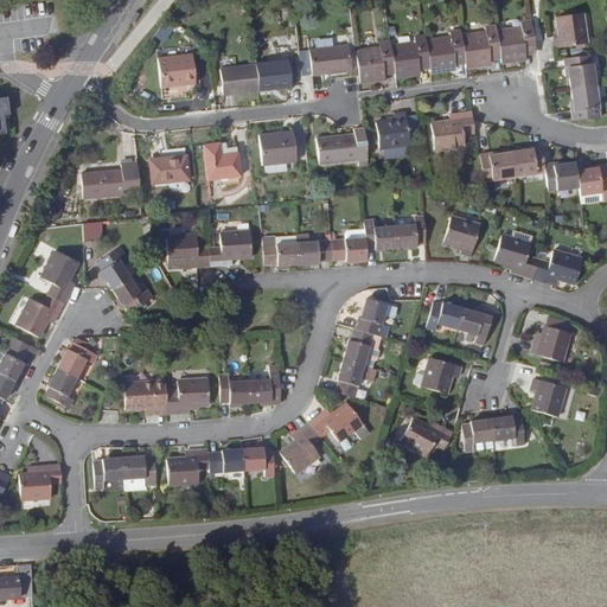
[(558,37),(553,38),(554,48),(586,43),(581,12),(556,16),(558,37)]
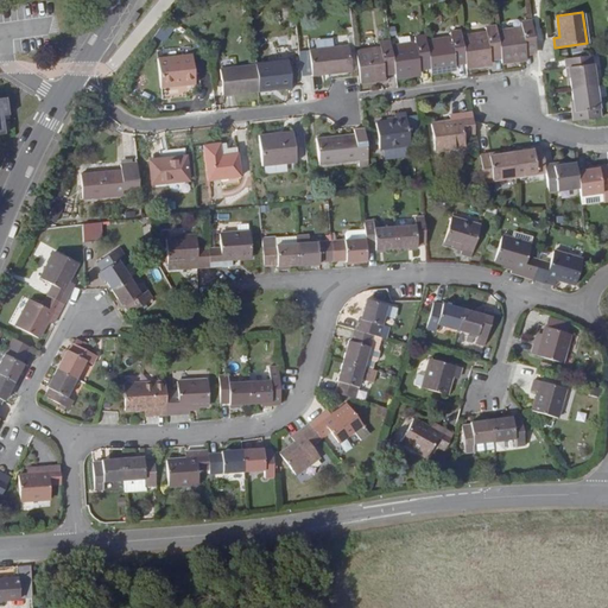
[(537,50),(532,20),(521,23),(521,27),(498,30),(501,55),(502,61),(523,58),(523,52),(537,50)]
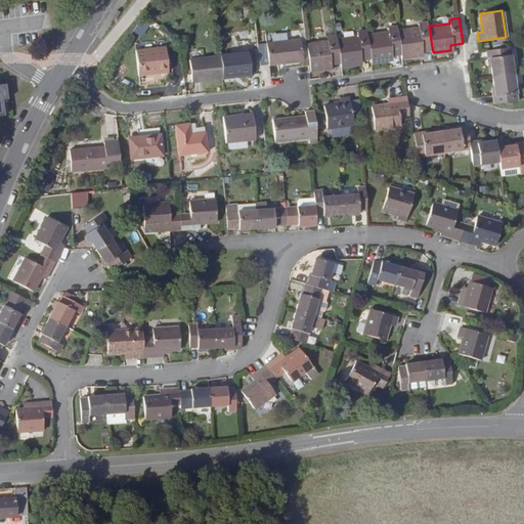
[(400,50),(401,56),(420,53),(420,48),(432,47),(429,26),(429,20),(420,23),(420,28),(397,30),(400,50)]
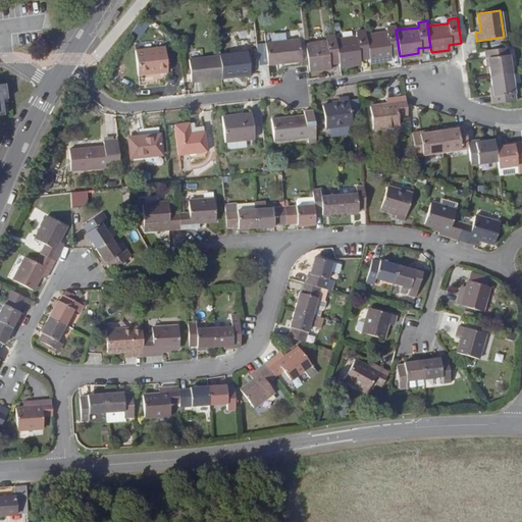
[(369,54),(370,59),(387,57),(387,52),(399,50),(396,30),(396,24),(386,25),(386,31),(366,34),(369,54)]
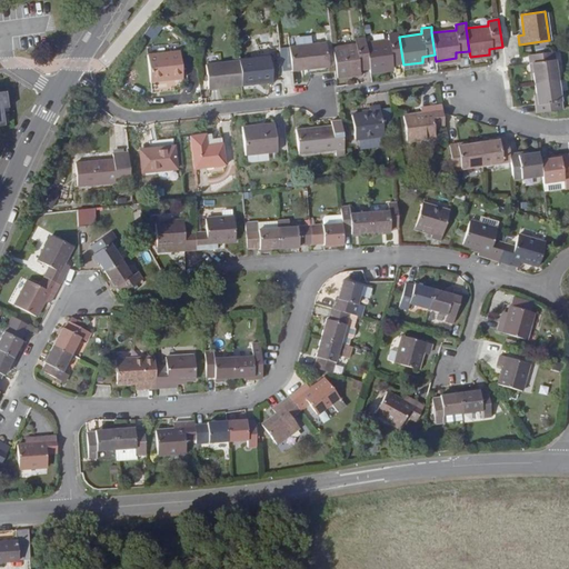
[(366,40),(369,63),(370,69),(390,67),(389,60),(402,59),(399,37),(398,30),(388,32),(388,37),(366,40)]
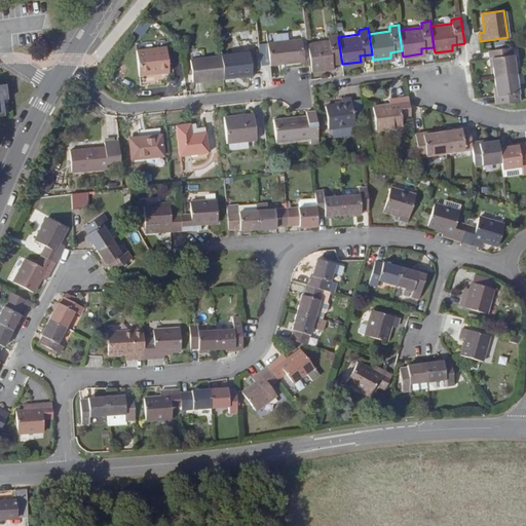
[(338,37),(337,32),(328,34),(329,38),(309,41),(313,67),(330,65),(330,60),(341,59),(338,37)]
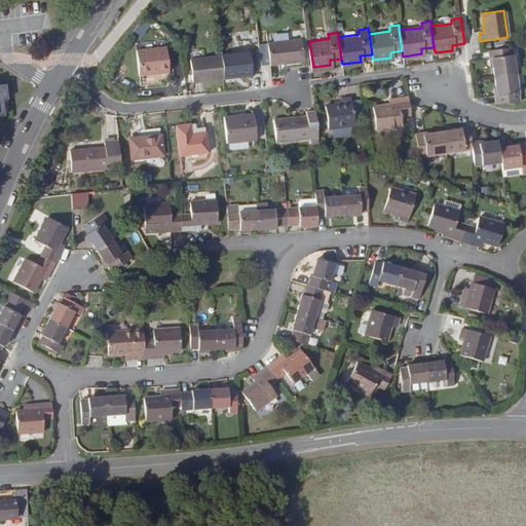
[(302,41),(268,45),(270,66),(305,62),(302,41)]
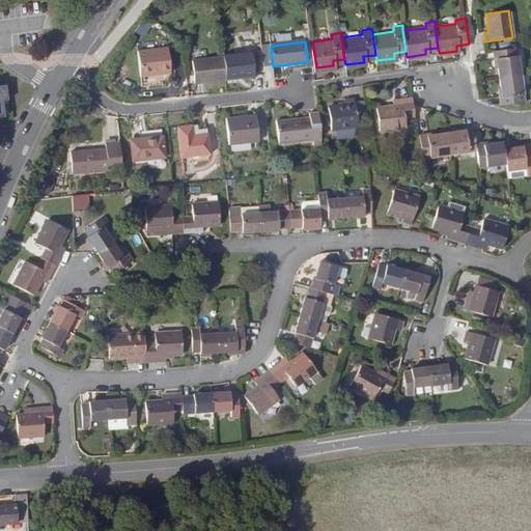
[(521,75),(516,48),(493,52),(495,68),(498,68),(499,78),(521,75)]
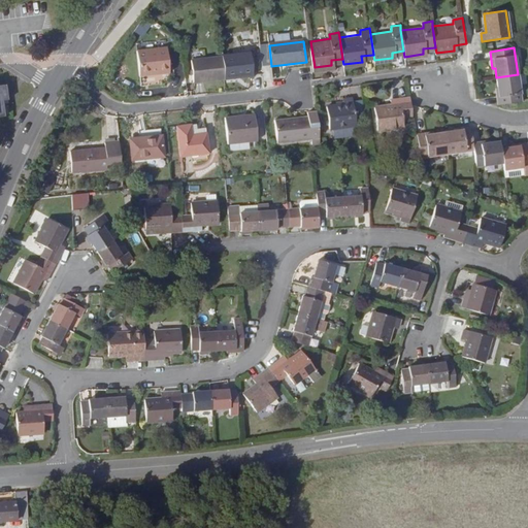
[(166,48),(137,52),(139,77),(169,73),(166,48)]
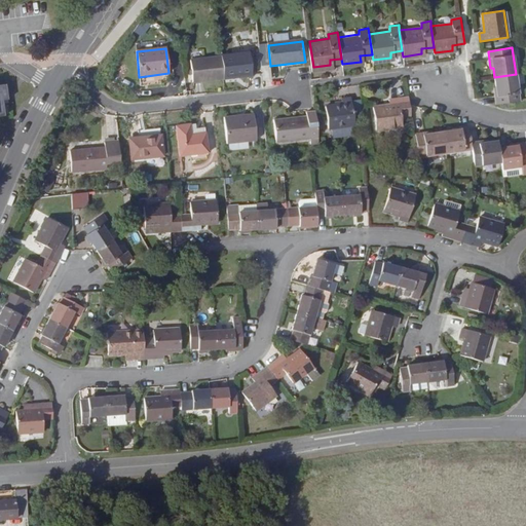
[(249,52),(221,57),(222,58),(224,79),(252,76),(249,52)]
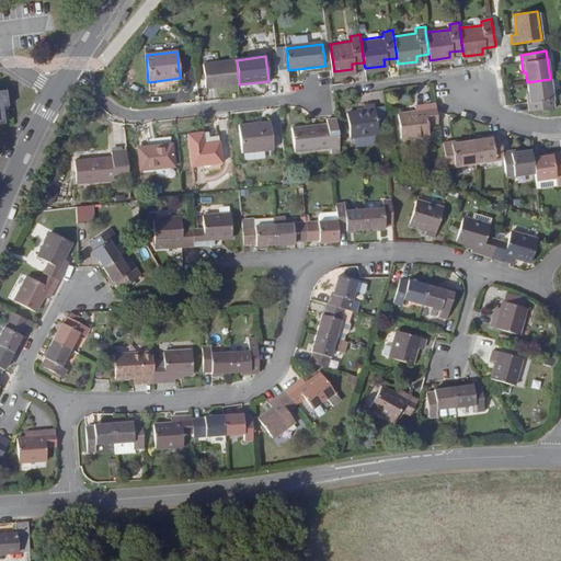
[(206,89),(239,84),(237,61),(203,66),(206,89)]
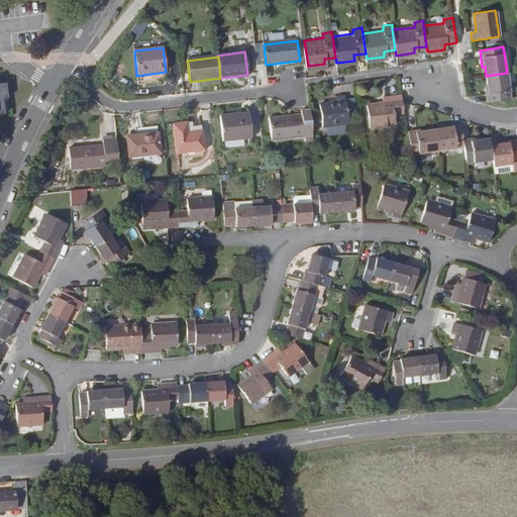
[(510,99),(507,73),(486,76),(488,86),(485,86),(488,103),(510,99)]
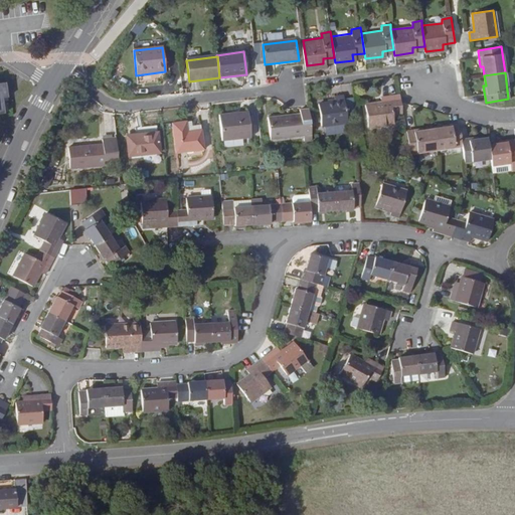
[(319,105),(322,126),(348,123),(344,96),(334,97),(335,102),(319,105)]
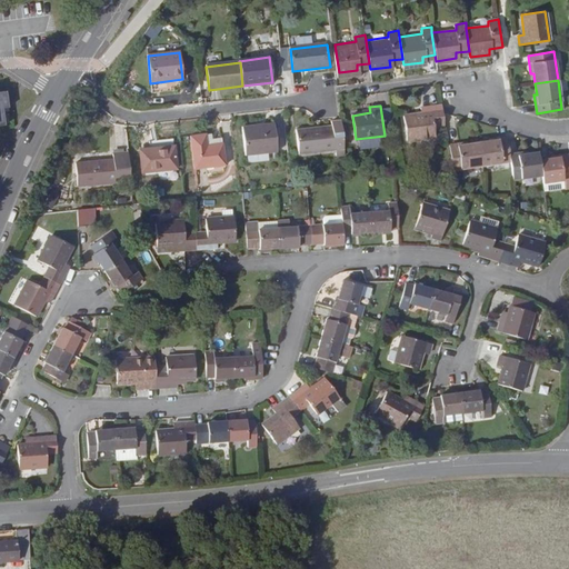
[(442,112),(441,106),(421,108),(422,113),(405,117),(407,141),(437,137),(435,123),(445,122),(443,112),(442,112)]
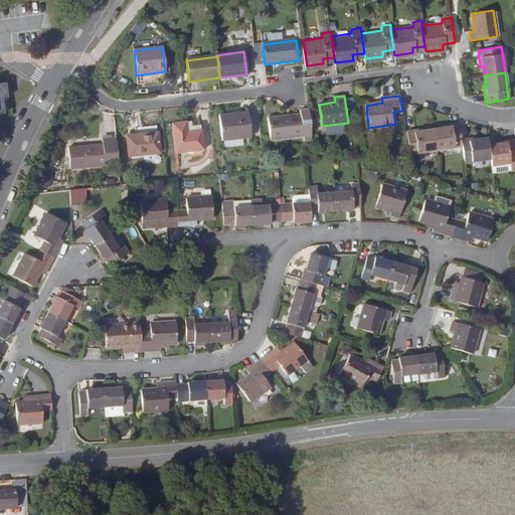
[(313,135),(310,110),(301,111),(302,114),(270,118),(273,137),(291,134),(291,138),(313,135)]
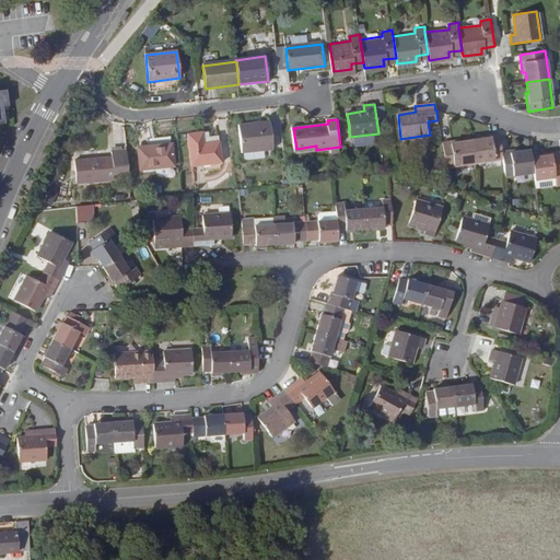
[(271,121),(241,125),(244,153),(275,150),(271,121)]
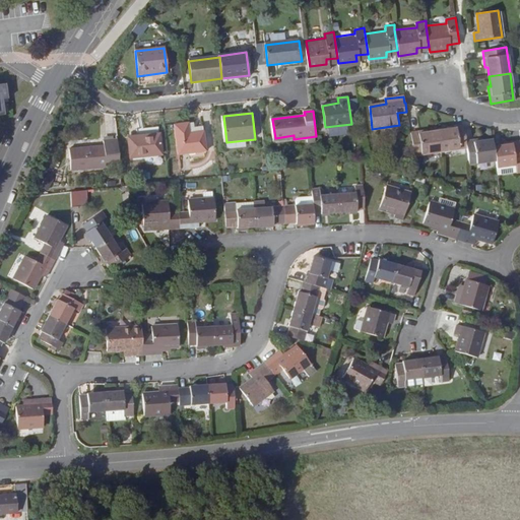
[(177,125),(181,153),(208,150),(206,131),(192,133),(191,123),(177,125)]
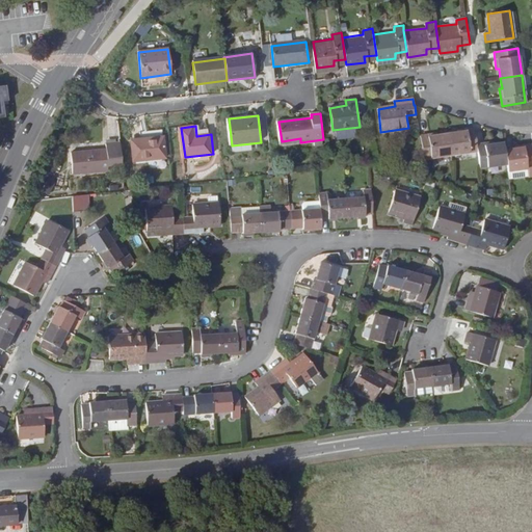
[(476,151),(475,144),(473,127),(456,130),(456,132),(447,133),(449,154),(476,151)]
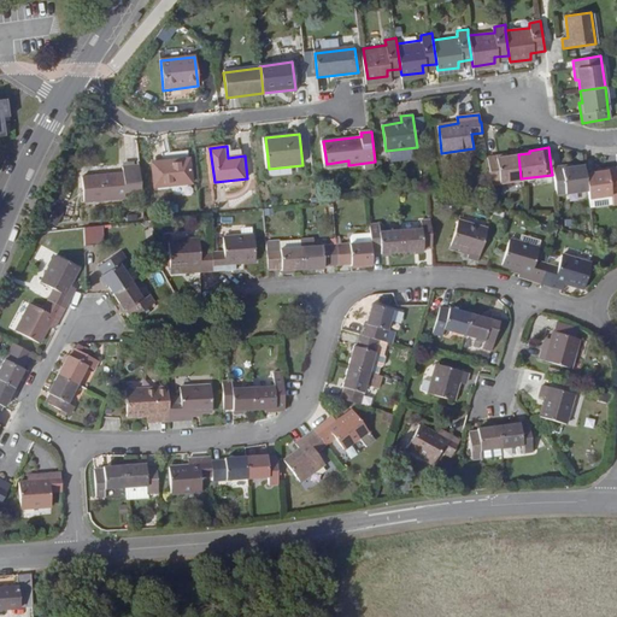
[(486,157),(489,183),(521,178),(518,154),(506,156),(505,153),(486,157)]
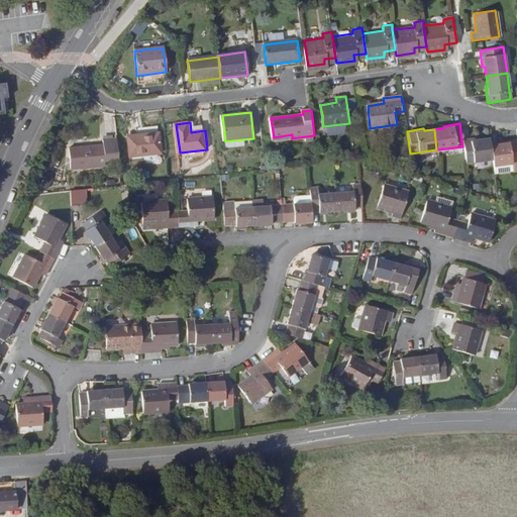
[(131,157),(163,152),(160,133),(148,135),(148,133),(128,135),(131,157)]
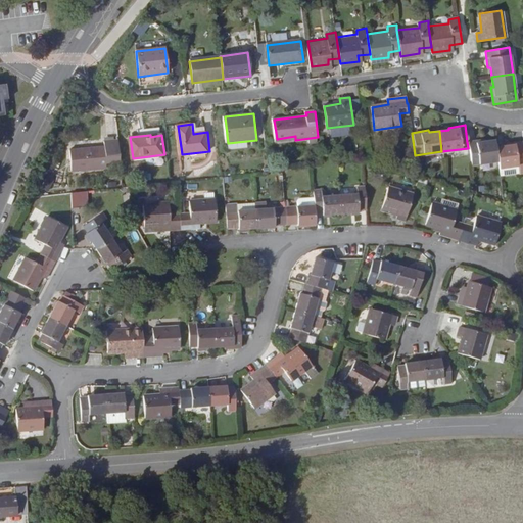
[(495,147),(494,140),(484,142),(484,139),(467,142),(468,148),(471,164),(497,160),(495,147)]
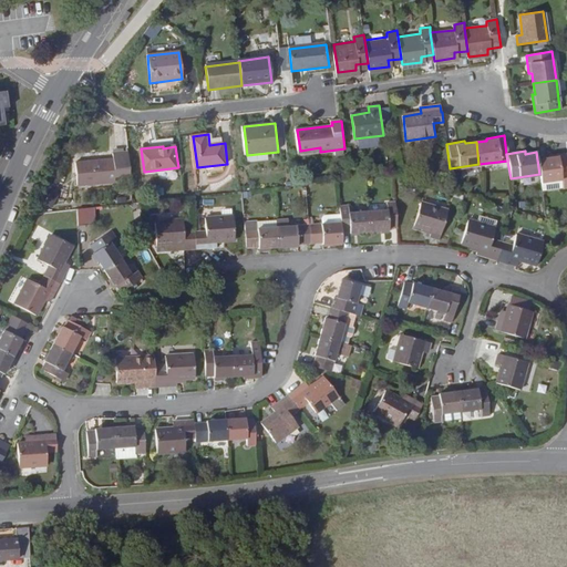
[(133,175),(131,152),(115,153),(116,160),(79,163),(81,186),(117,182),(117,177),(133,175)]
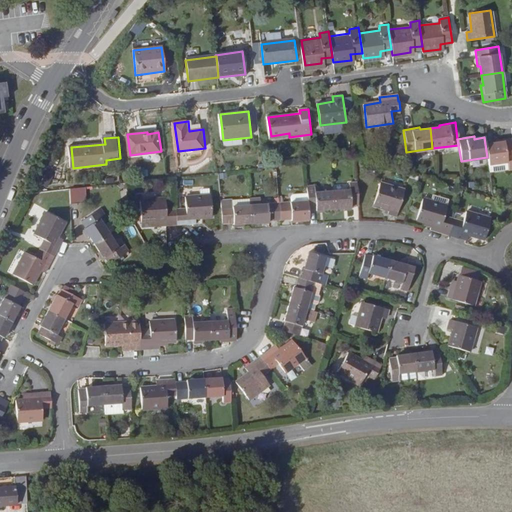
[(511,160),(511,151),(510,138),(494,141),(494,142),(485,144),(487,157),(488,164),(505,161),(511,160)]
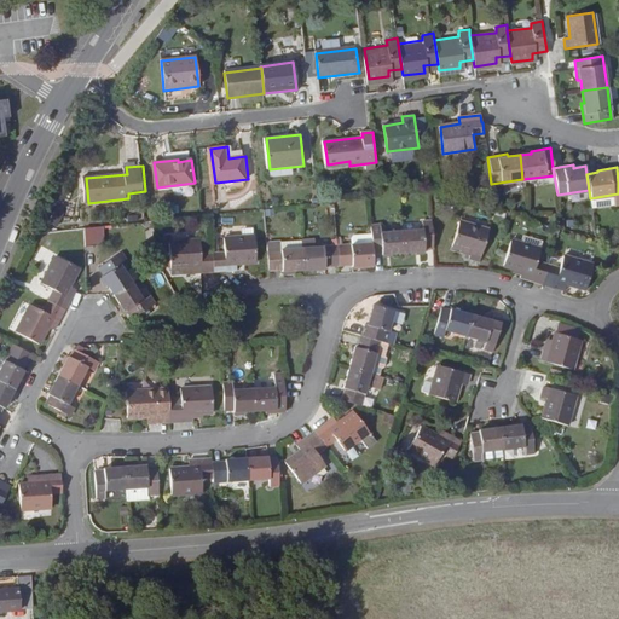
[(426,229),(403,231),(404,252),(427,250),(427,248),(435,247),(434,219),(424,220),(426,229)]
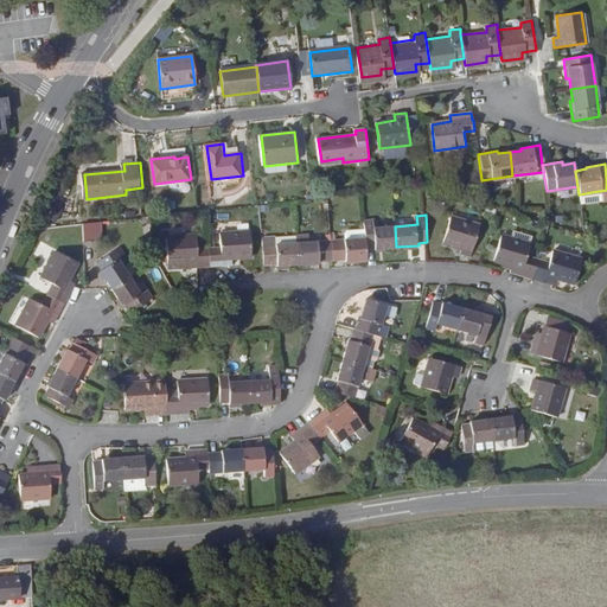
[(470,255),(479,224),(449,216),(442,241),(462,247),(461,253),(470,255)]
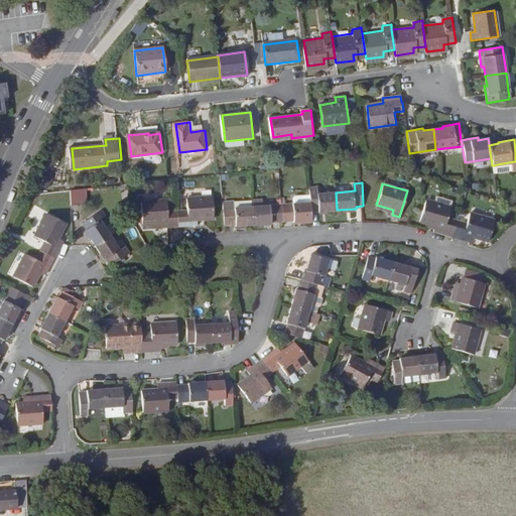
[(337,210),(336,192),(319,194),(318,185),(309,186),(310,202),(311,210),(318,209),(318,212),(337,210)]
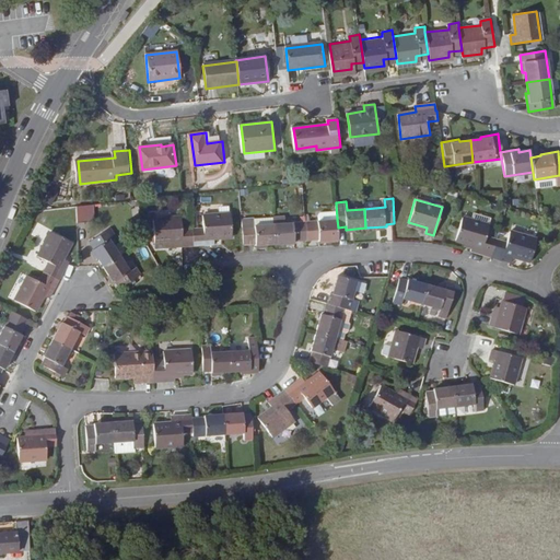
[(93,207),(77,207),(78,224),(94,223),(93,207)]
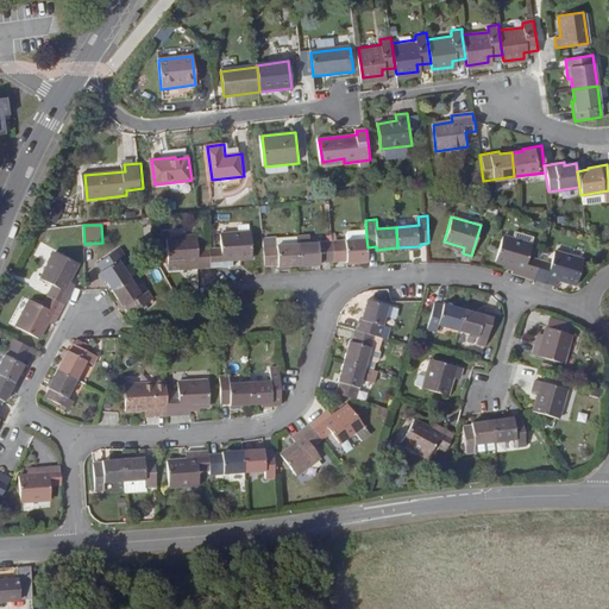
[(223,246),(209,246),(212,267),(234,264),(233,258),(252,257),(251,230),(221,232),(223,246)]
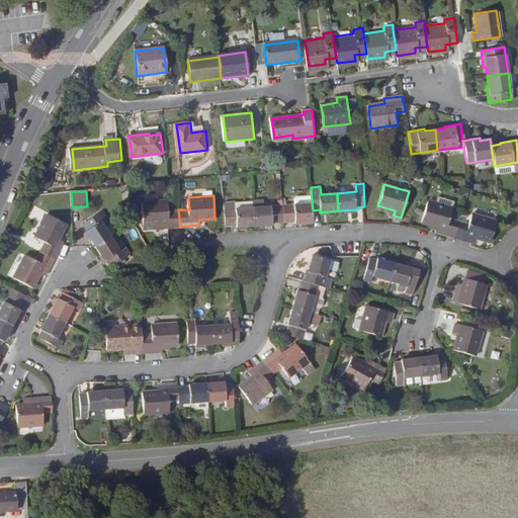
[(294,196),(294,203),(312,202),(312,195),(294,196)]
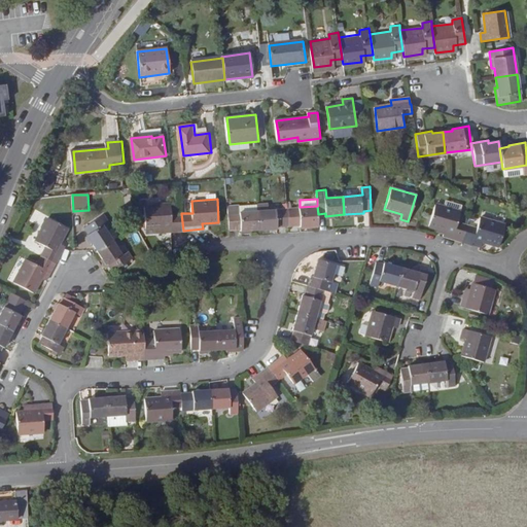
[(447,200),(445,206),(461,210),(462,204),(447,200)]
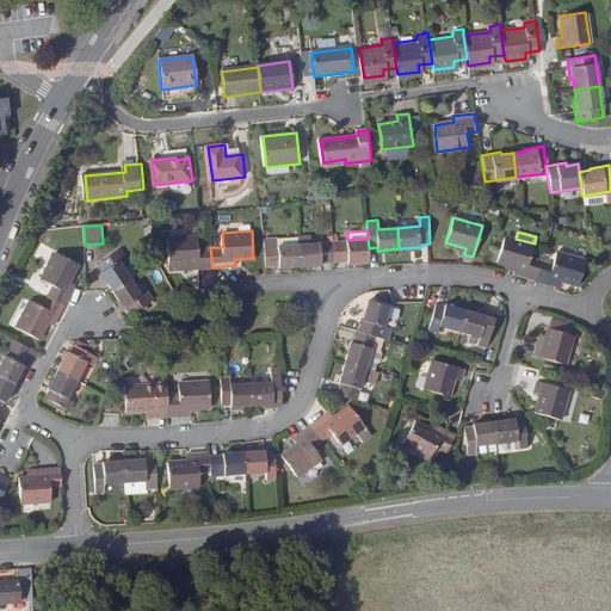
[(213,267),(210,247),(199,248),(198,234),(168,236),(170,264),(189,261),(190,269),(213,267)]
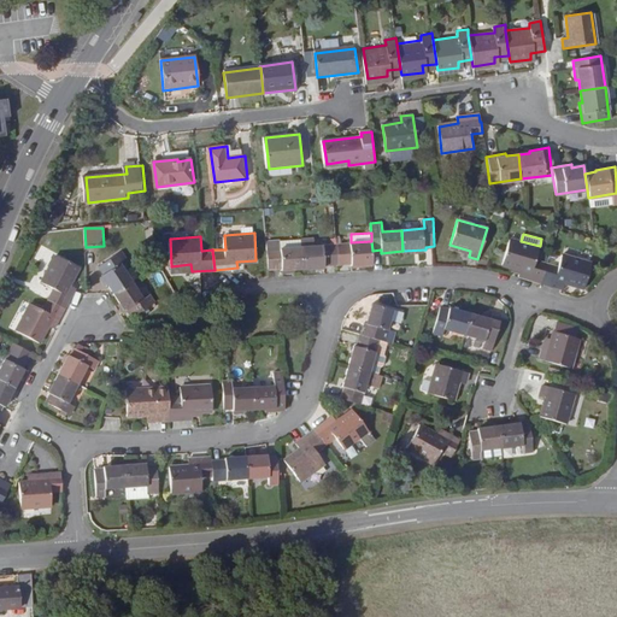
[(521,275),(541,281),(546,263),(535,260),(540,246),(521,241),(510,238),(501,263),(522,268),(521,275)]
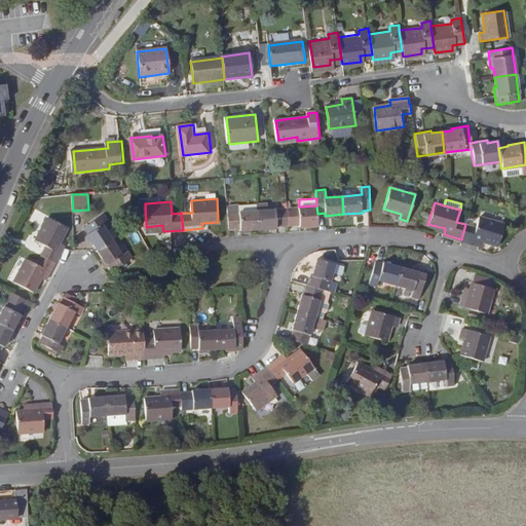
[(227,205),(228,212),(229,229),(239,228),(239,230),(258,229),(257,210),(240,212),(239,204),(227,205)]
